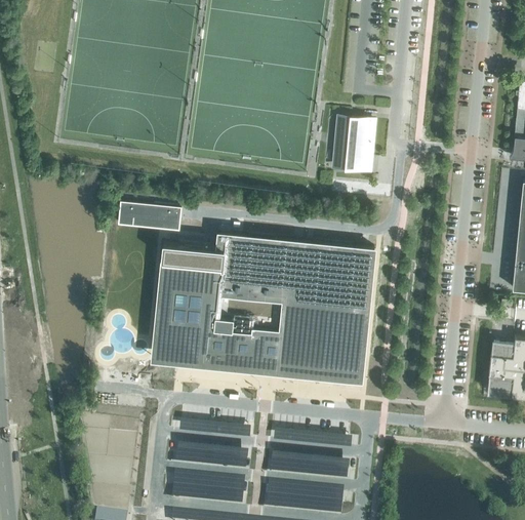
[(524,84),(520,84),(512,160),(524,161),(524,84)]
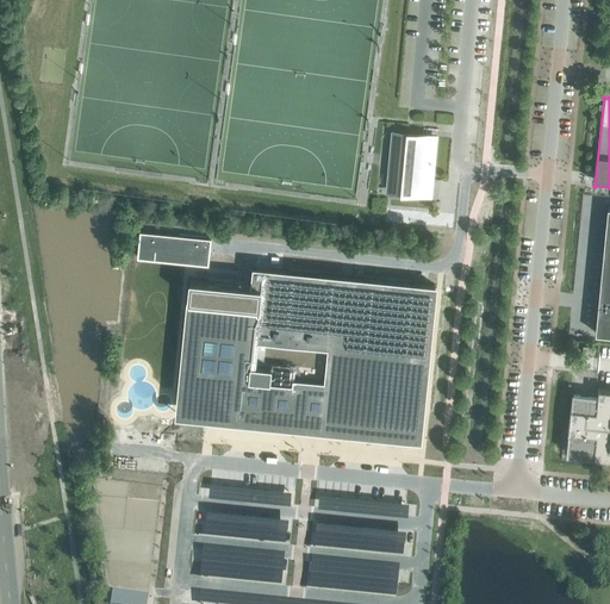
[(430,185),(434,143),(434,142),(408,139),(397,138),(392,197),(403,198),(417,199),(428,200),(429,185),(430,185)]
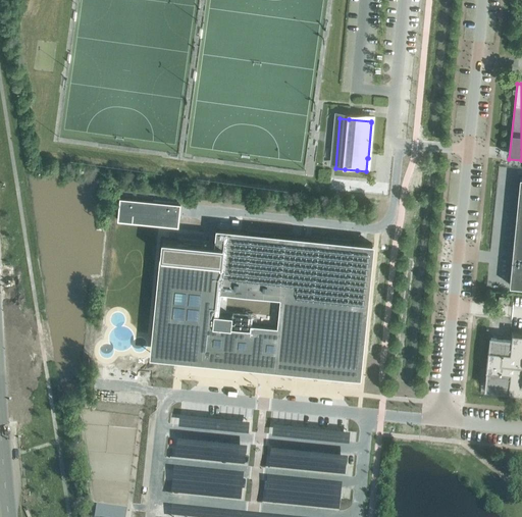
[(521,181),(519,181),(509,290),(521,290),(521,181)]
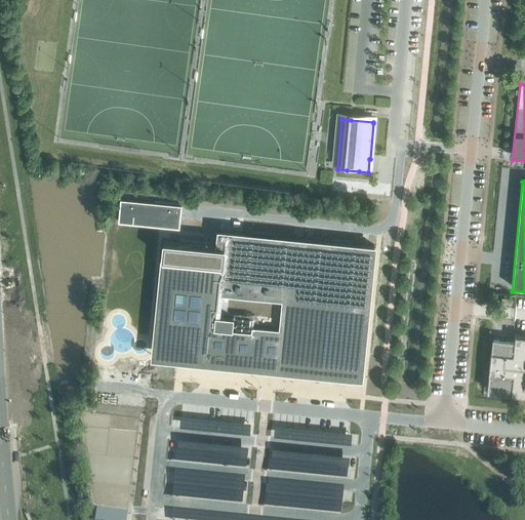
[(179,232),(182,209),(121,203),(119,226),(179,232)]
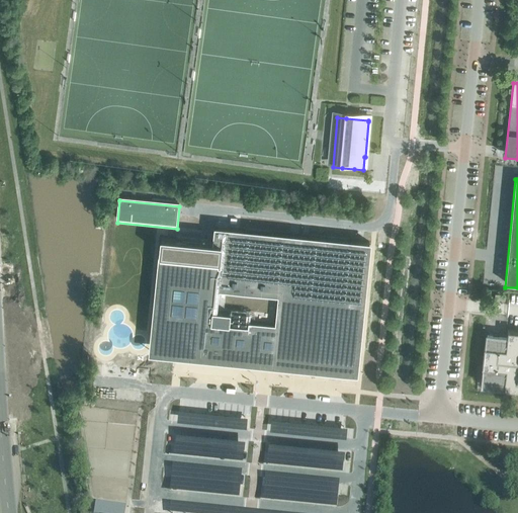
[(162,240),(152,337),(176,339),(174,358),(245,365),(246,353),(262,355),(261,362),(270,363),(271,356),(357,364),(369,246),(216,231),(213,246),(162,240)]
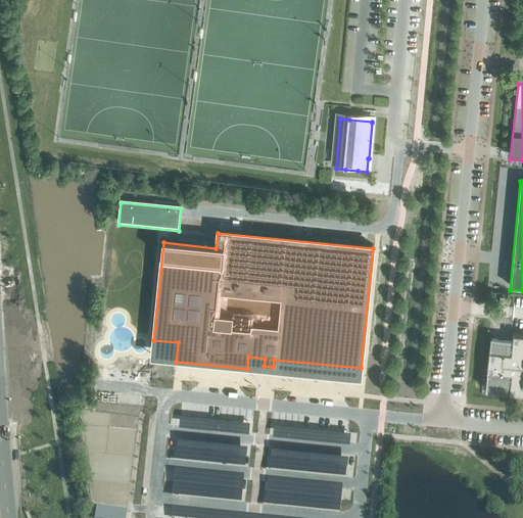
[(508,343),(503,343),(503,340),(497,341),(498,342),(493,342),(492,342),(492,343),(491,343),(491,351),(491,355),(488,355),(486,375),(489,375),(488,378),(486,390),(487,391),(487,392),(488,392),(505,394),(509,394),(509,396),(522,397),(522,337),(513,337),(512,344),(508,344),(508,343)]
